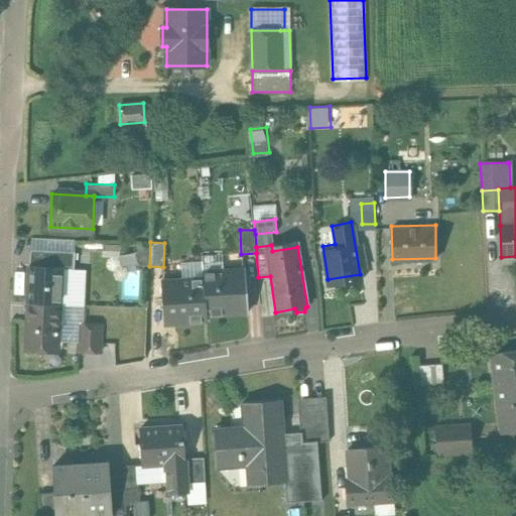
[(75,253),(30,250),(30,267),(60,268),(60,269),(74,269),(75,253)]
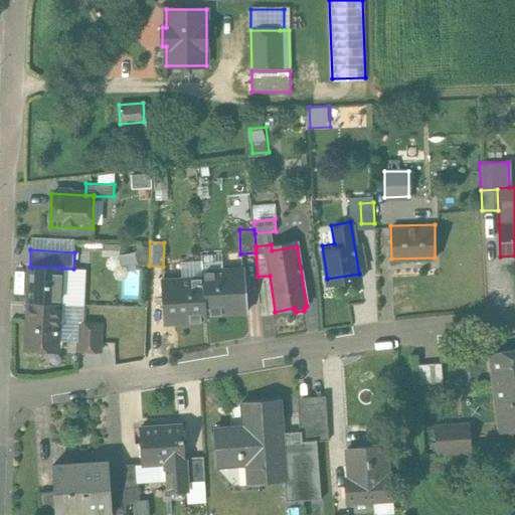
[(121,296),(138,297),(139,250),(122,249),(121,296)]
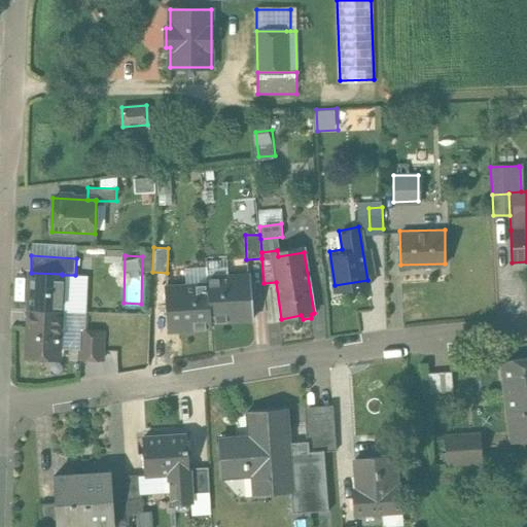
[(31,273),(30,273),(28,309),(60,311),(62,275),(62,274),(31,273)]
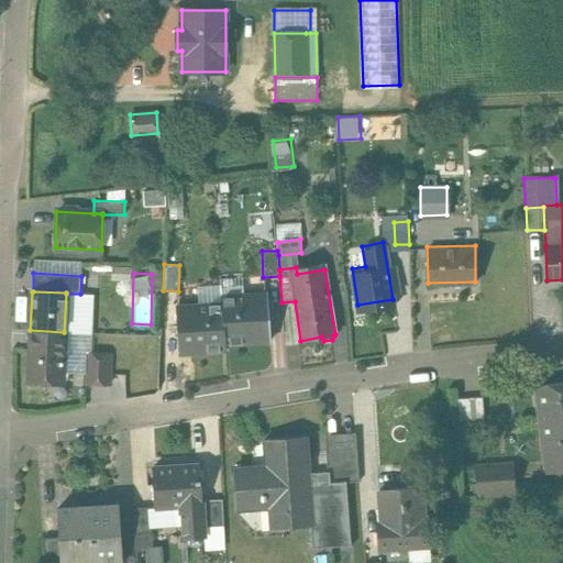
[(266,293),(221,295),(221,299),(224,341),(269,338),(266,293)]
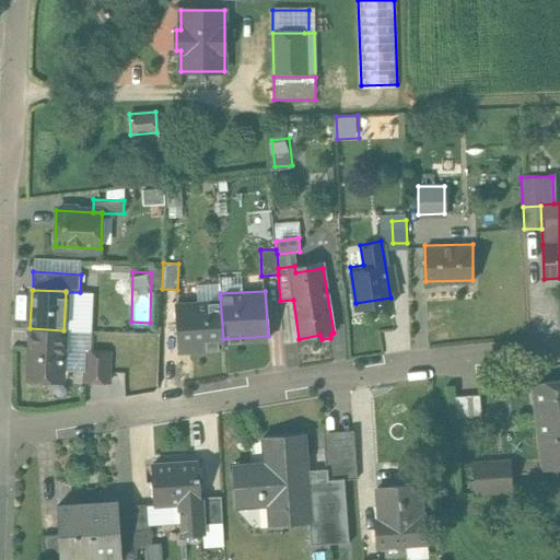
[(220,298),(175,301),(178,348),(223,345),(223,339),(220,298)]
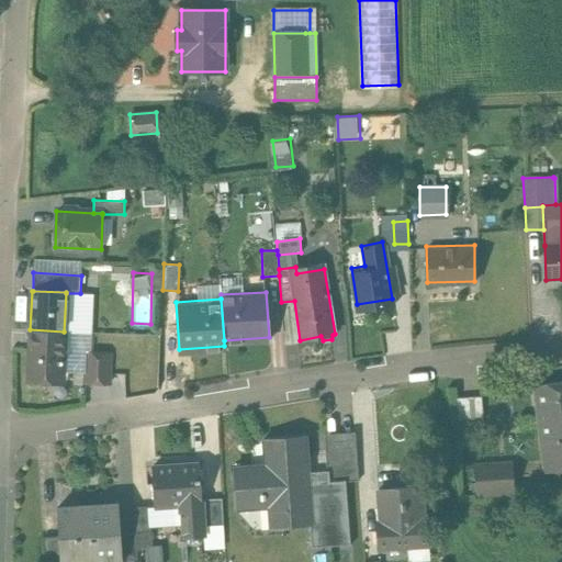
[(64,332),(30,329),(29,377),(32,381),(47,382),(54,375),(63,375),(65,333),(64,333),(64,332)]
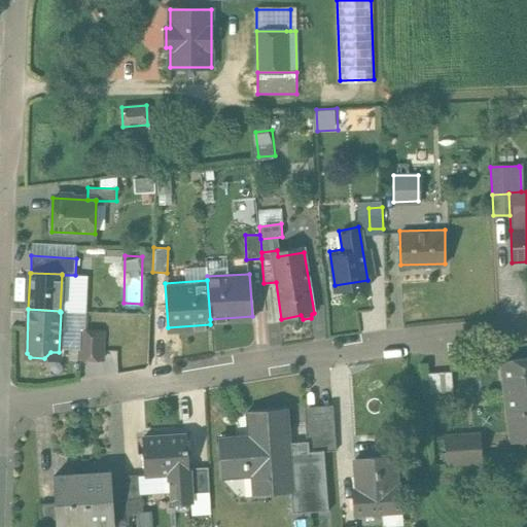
[(103,331),(80,330),(79,359),(102,360),(103,331)]
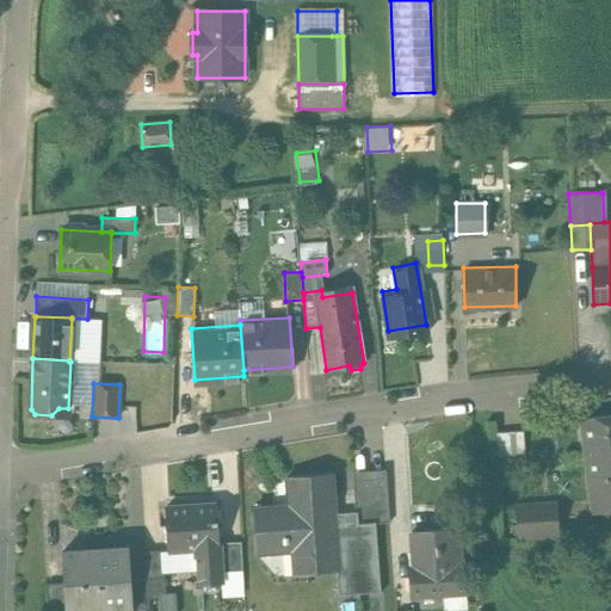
[(610,412),(587,415),(597,512),(610,510),(610,412)]
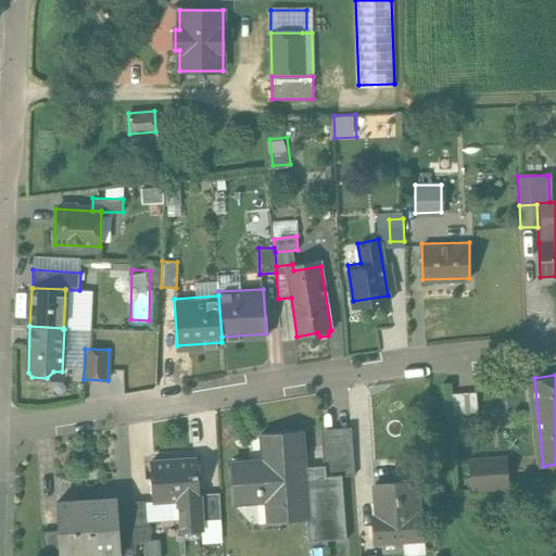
[(320,431),(321,450),(353,447),(352,429),(320,431)]
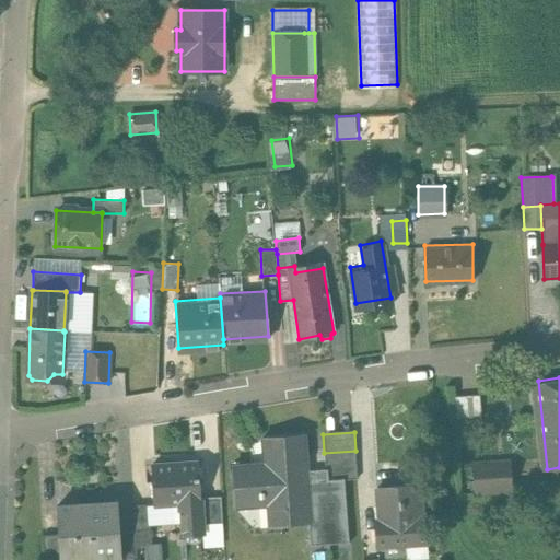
[(304,435),(263,438),(265,467),(255,468),(255,465),(232,467),(235,509),(281,505),(283,526),(308,524),(311,547),(349,545),(345,481),(343,469),(325,470),(307,471),(304,435)]
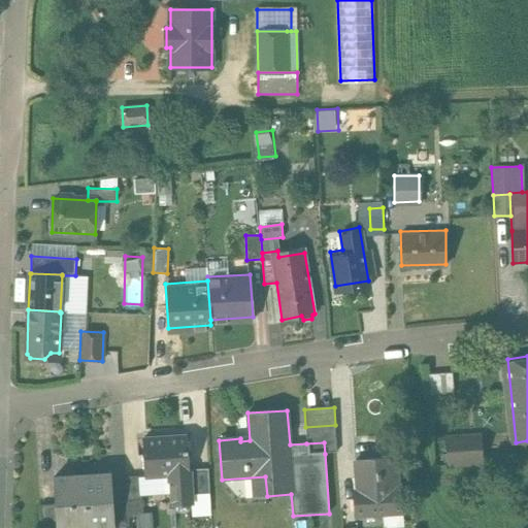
[(335,425),(305,427),(306,443),(324,442),(325,454),(337,453),(335,425)]
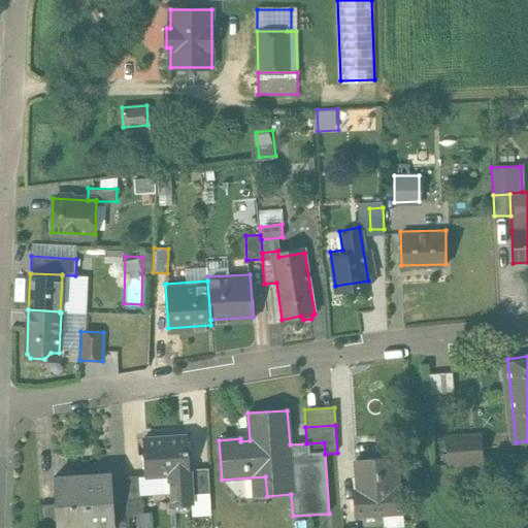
[(484,433),(449,435),(451,458),(485,457),(484,433)]
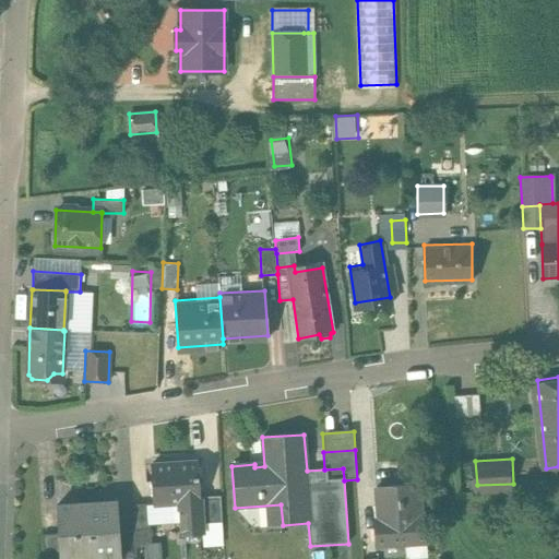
[(199,463),(151,466),(153,506),(179,503),(181,536),(203,535),(202,524),(201,502),(201,498),(199,463)]
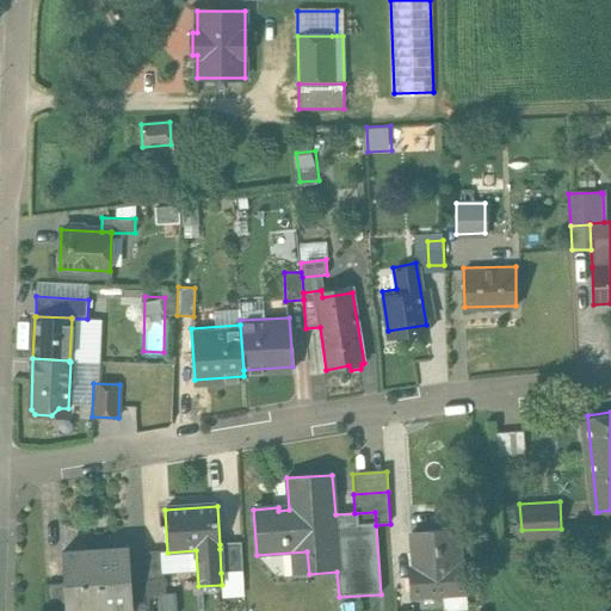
[(455,530),(412,534),(414,569),(408,571),(411,598),(468,594),(467,566),(457,567),(455,530)]
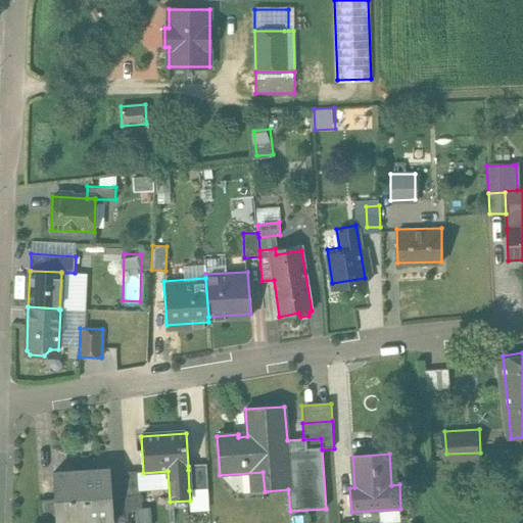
[(206,465),(188,466),(188,470),(189,490),(207,489),(206,465)]
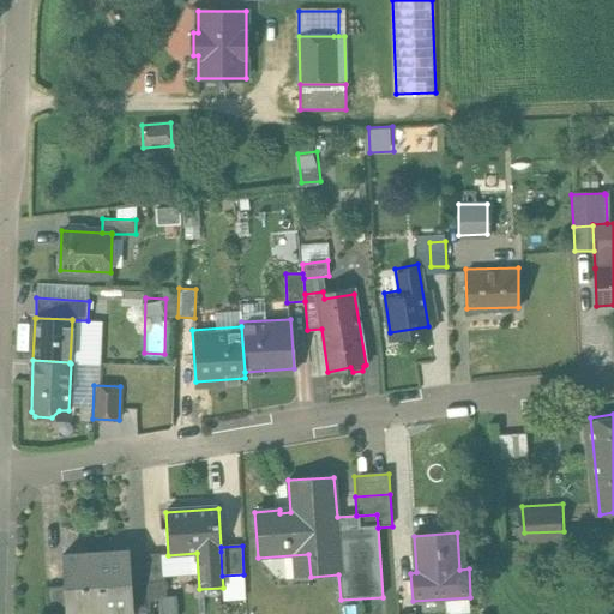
[(130,552),(96,554),(100,613),(133,613),(132,584),(130,552)]
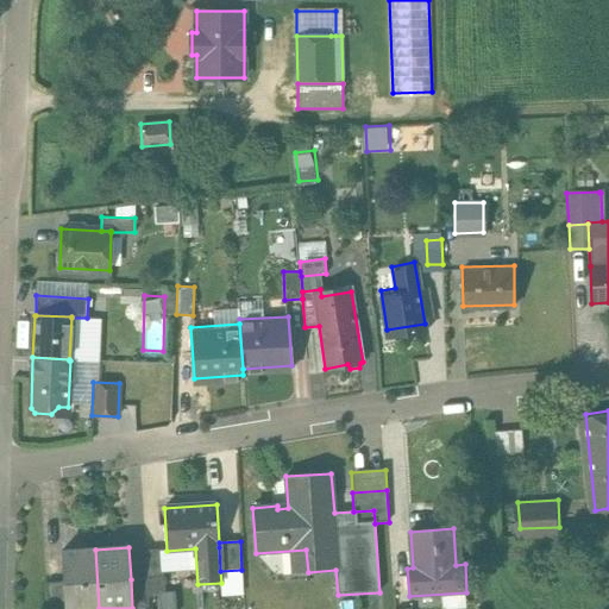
[(99,608),(95,550),(62,552),(63,582),(64,608),(99,608)]
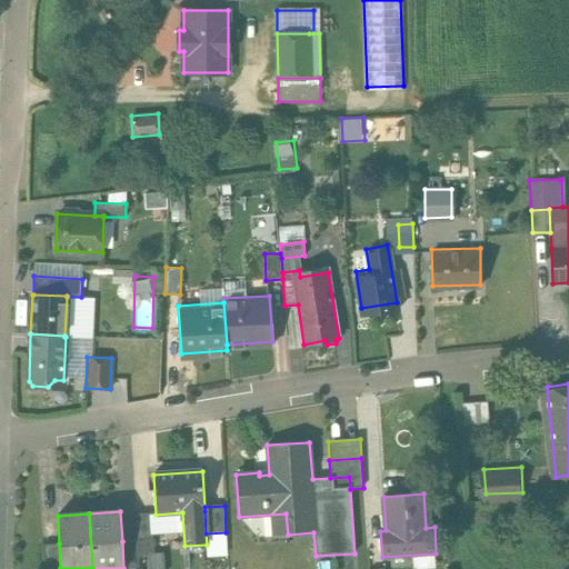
[(151,513),(136,515),(138,541),(152,540),(151,513)]
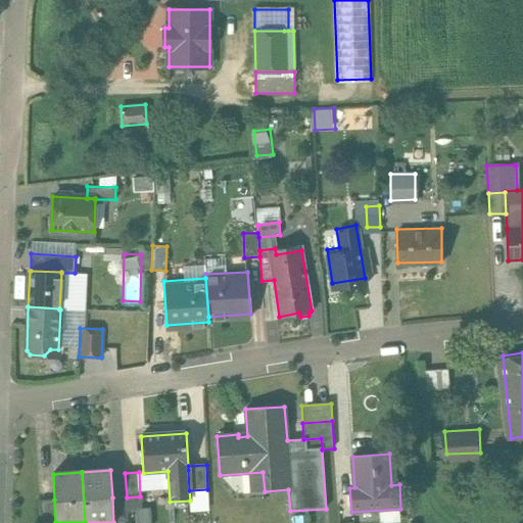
[(127,497),(112,497),(113,522),(128,522),(127,497)]
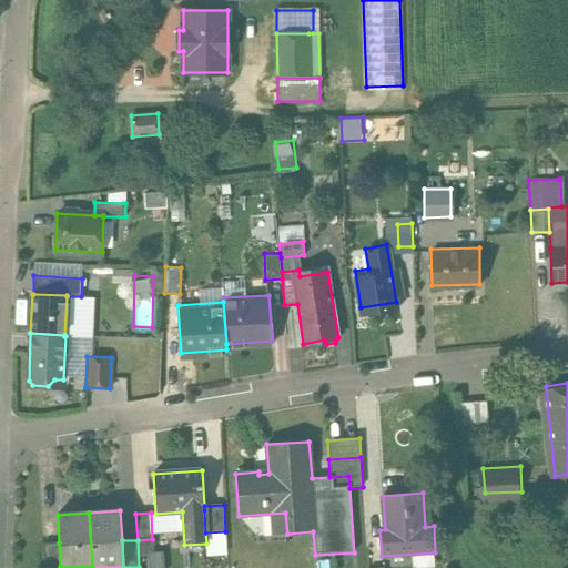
[(60,567),(59,543),(43,544),(44,567),(60,567)]
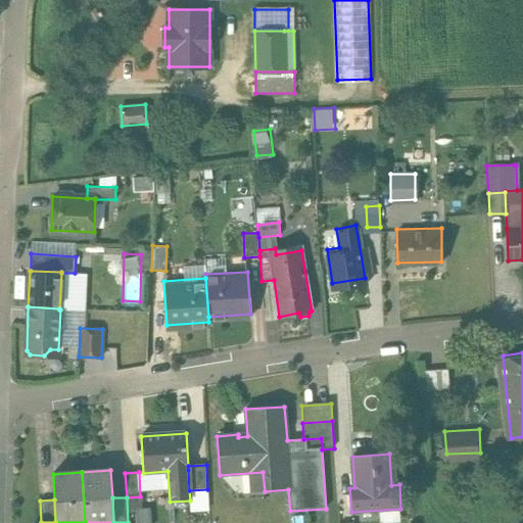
[(150,522),(149,509),(137,510),(137,522),(150,522)]
